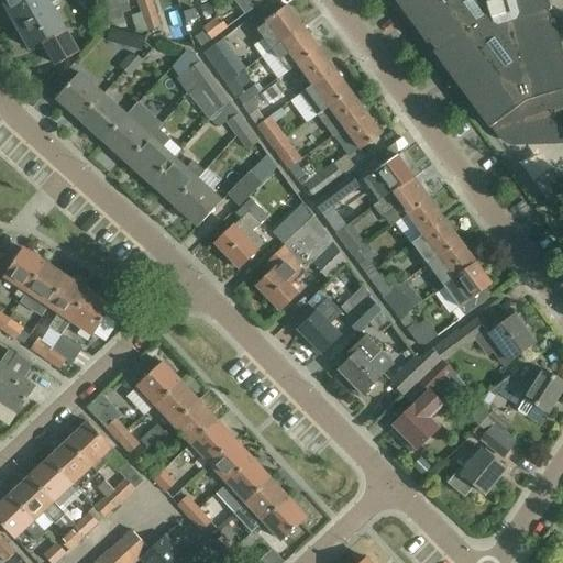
[(2,0),(15,23),(52,3),(57,0),(2,0)]
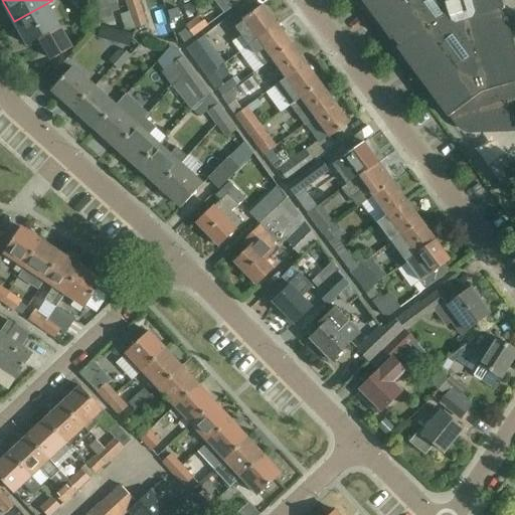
[(103,23),(116,26),(116,23),(113,13),(120,10),(117,0),(94,0),(101,20),(102,19),(103,23)]
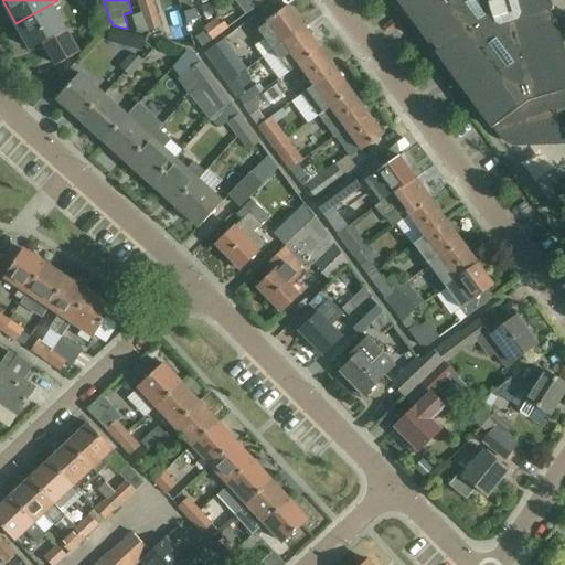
[(138,0),(144,14),(158,9),(153,0),(138,0)]
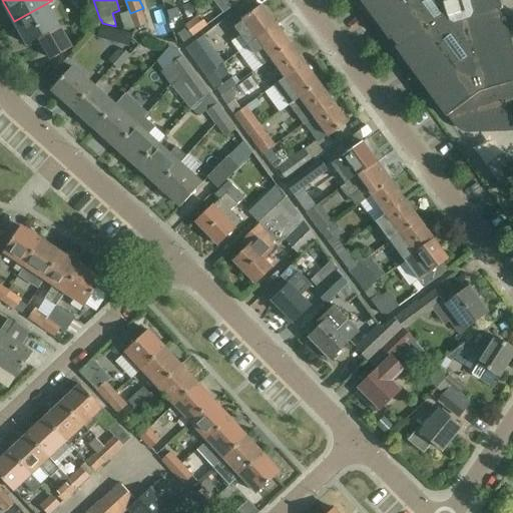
[(223,13),(240,0),(213,0),(216,3),(223,13)]
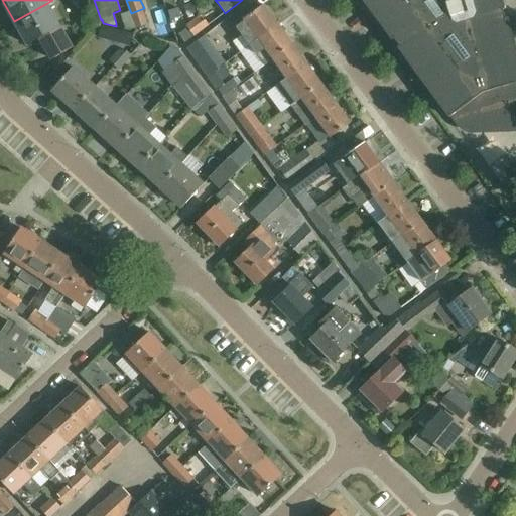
[(365,0),(362,2),(391,41),(393,40),(399,47),(397,49),(448,119),(452,116),(460,126),(466,131),(474,132),(482,131),(490,128),(498,127),(506,128),(514,130),(515,129),(515,44),(508,18),(505,18),(503,10),(505,9),(502,0),(365,0)]
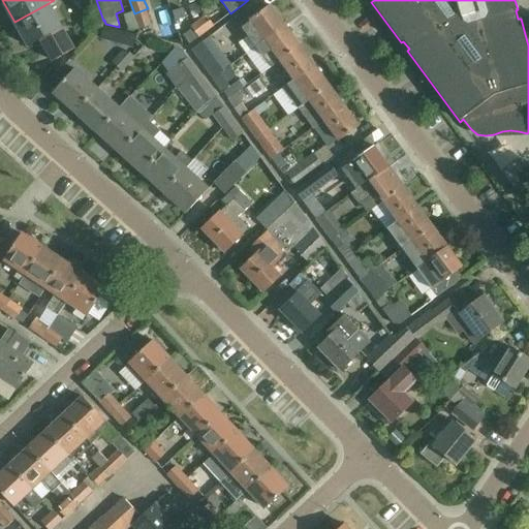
[(240,29),(241,28),(255,49),(286,26),(271,5),(263,10),(258,2),(234,20),(240,29)]
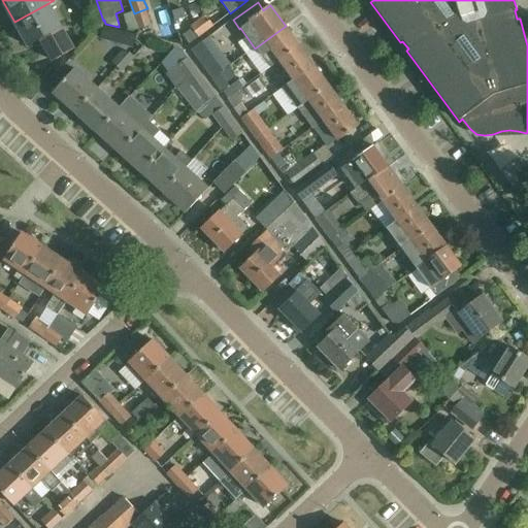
[(48,3),(14,22),(28,46),(40,39),(53,61),(74,50),(62,27),(48,3)]
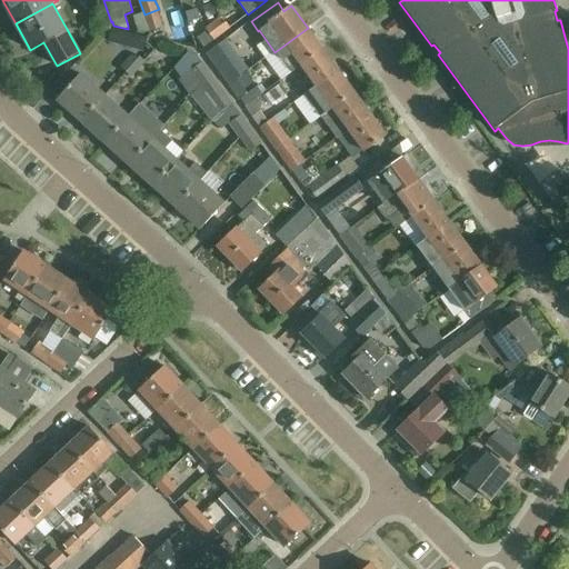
[(165,26),(159,9),(145,15),(150,31),(165,26)]
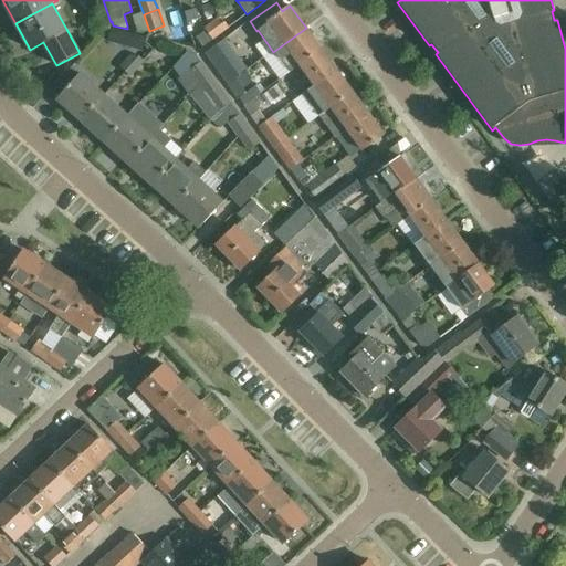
[(217,19),(205,29),(212,40),(229,29),(224,23),(221,25),(217,19)]
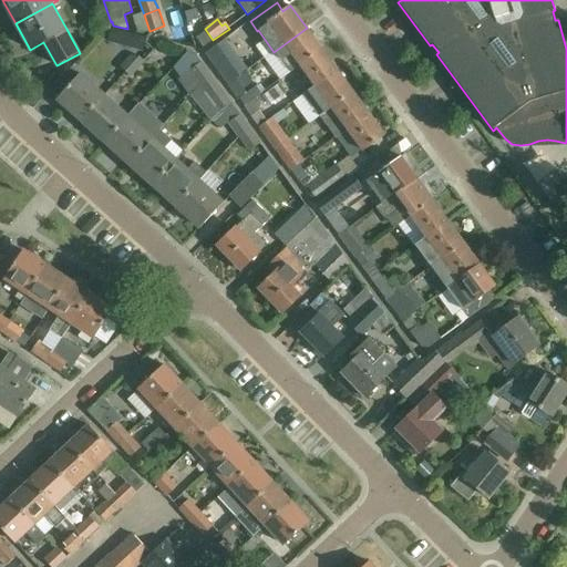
[(289,73),(300,65),(322,49),(307,28),(274,52),(289,73)]
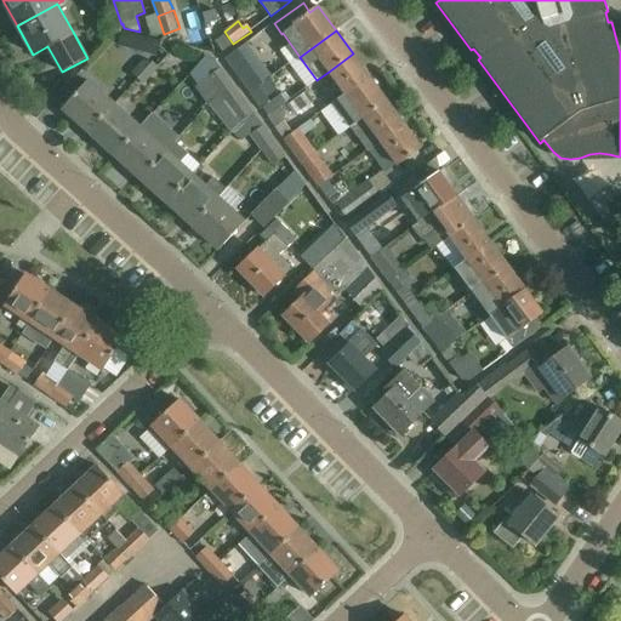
[(161,41),(142,35),(137,51),(157,57),(161,41)]
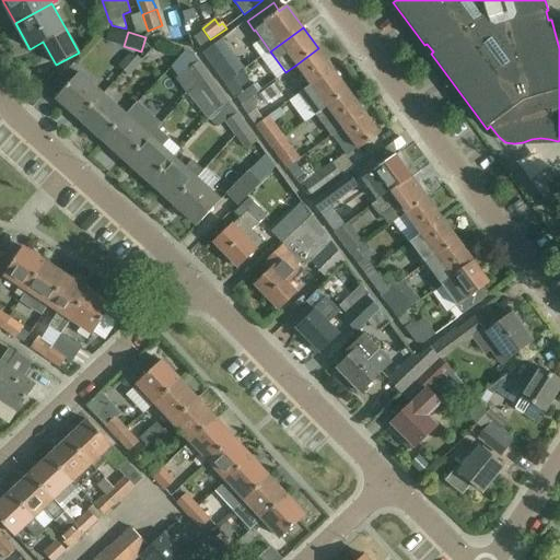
[(231,57),(220,42),(203,54),(214,69),(231,57)]
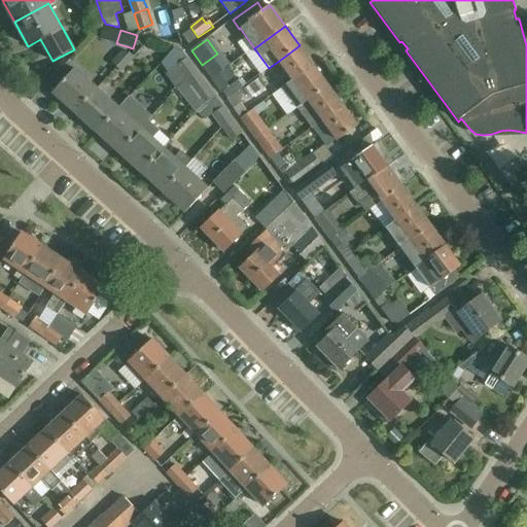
[(276,78),(283,89),(314,65),(300,45),(279,61),(286,71),(276,78)]
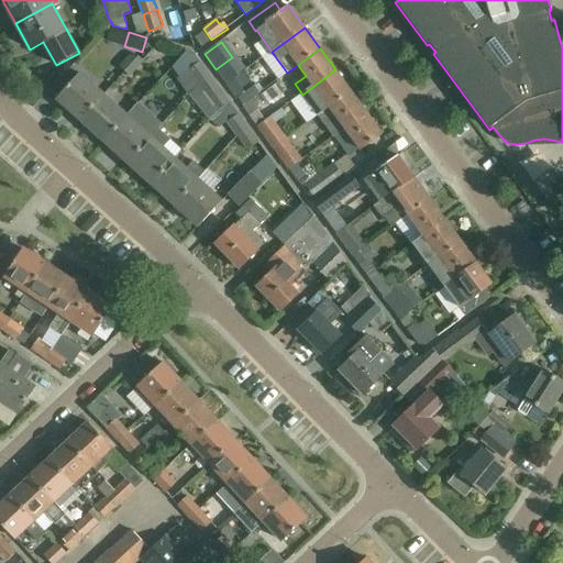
[(203,79),(210,74),(195,54),(187,51),(173,66),(192,92),(199,85),(200,87),(206,83),(203,79)]
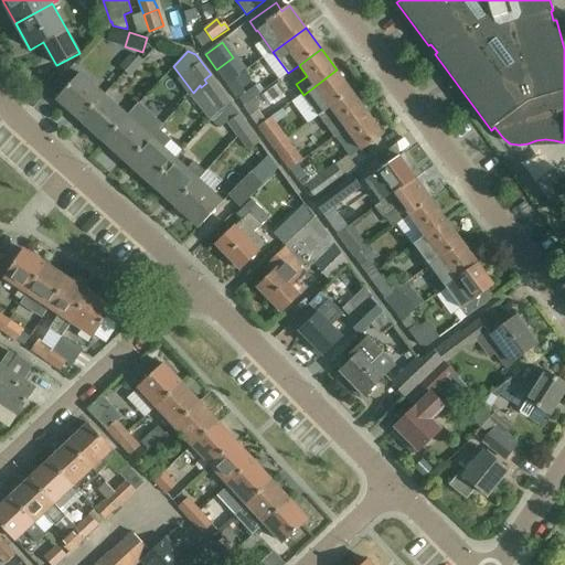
[(120,66),(131,76),(146,61),(140,55),(138,59),(132,53),(120,66)]
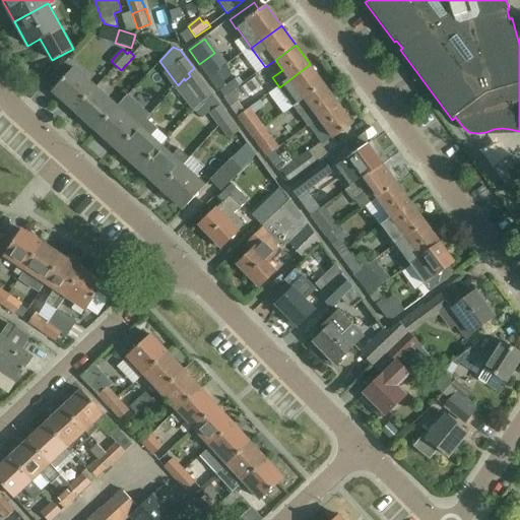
[(279,87),(294,107),(324,84),(310,64),(279,87)]
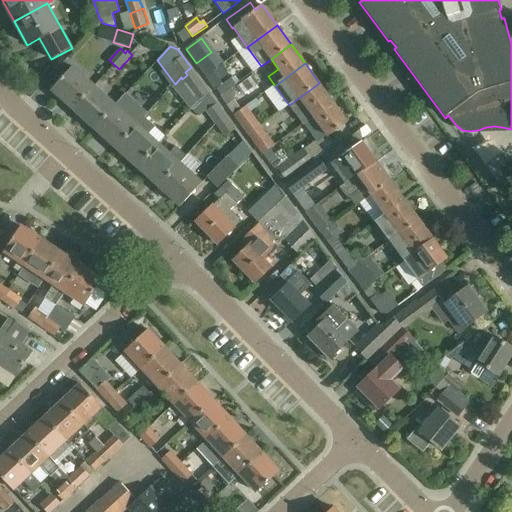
[(181,77),(175,84),(182,94),(180,95),(191,109),(199,101),(209,93),(191,67),(185,72),(187,75),(182,79),(181,77)]
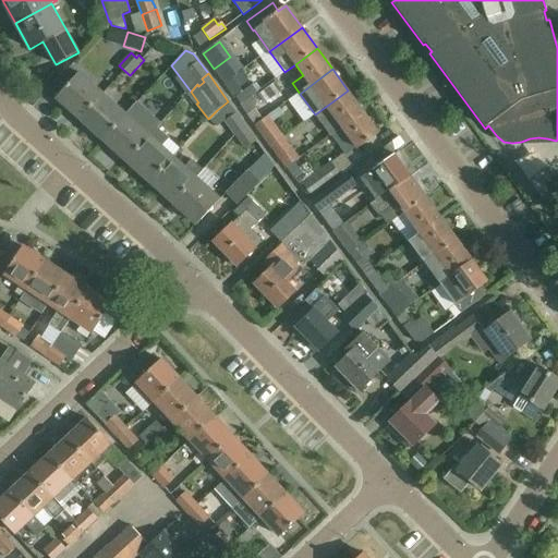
[(80,120),(102,96),(79,74),(56,99),(80,120)]
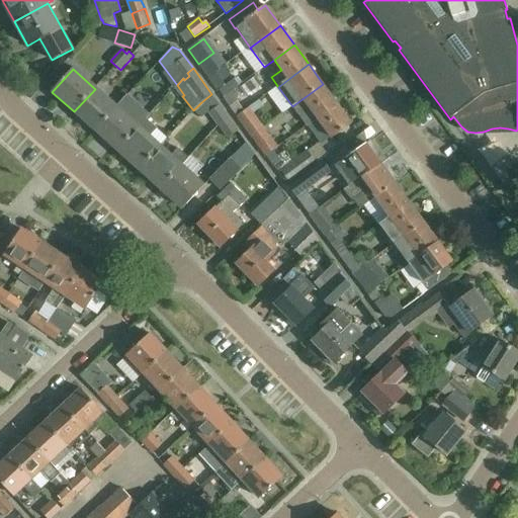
[(217,72),(208,78),(217,88),(224,82),(217,72)]
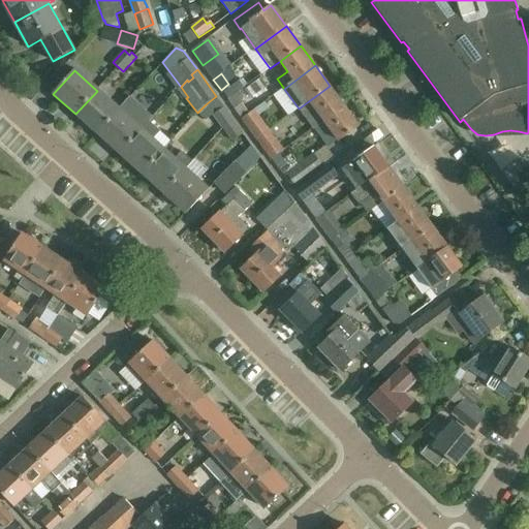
[(261,78),(245,90),(251,98),(268,86),(261,78)]
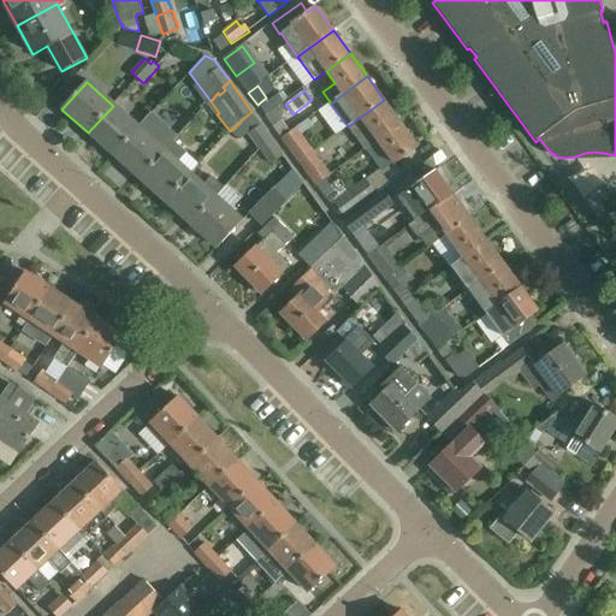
[(266,116),(279,106),(284,102),(279,94),(260,107),(266,116)]
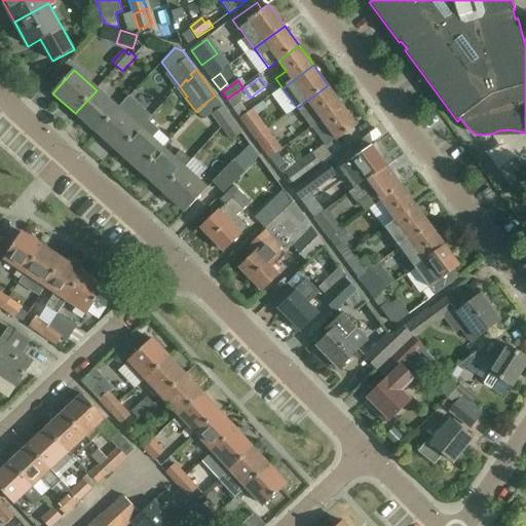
[(311,127),(322,120),(342,105),(328,85),(297,108),(311,127)]
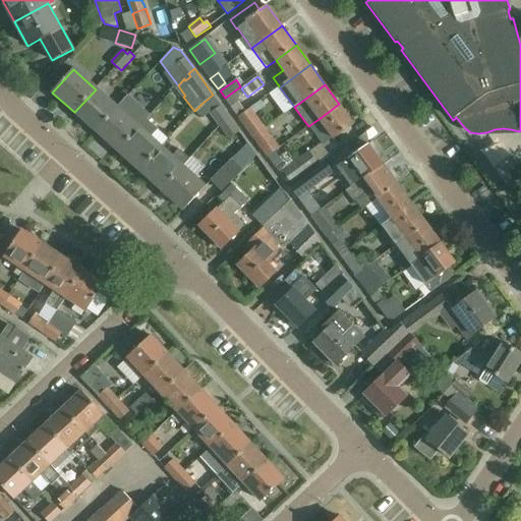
[(96,90),(74,112),(98,132),(118,109),(116,108),(96,90)]
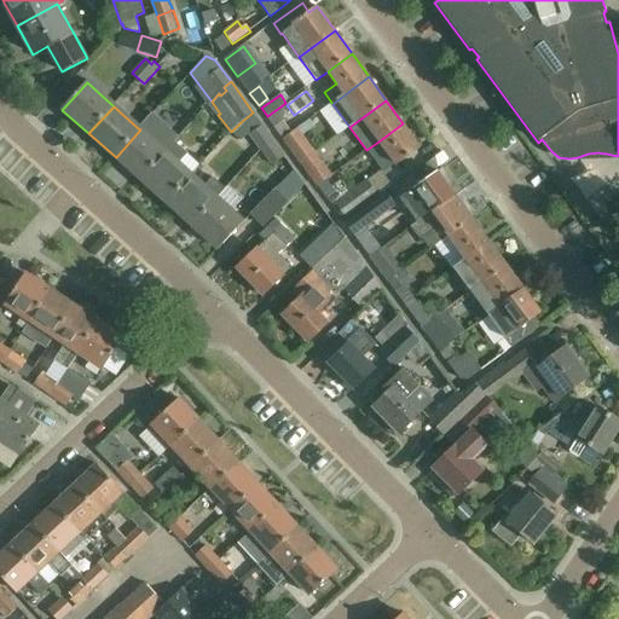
[(267,116),(284,140),(294,133),(283,120),(285,114),(281,106),(267,116)]
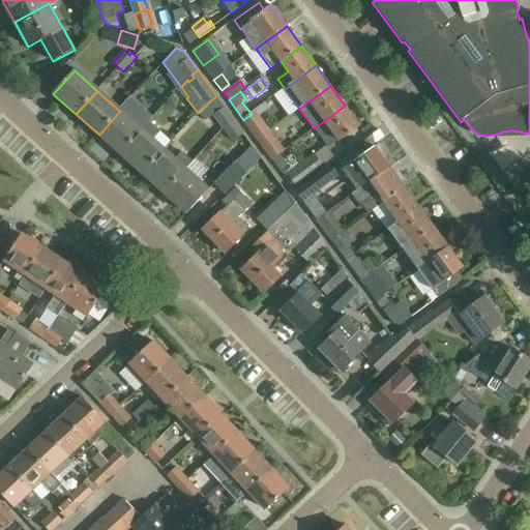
[(120,111),(99,135),(120,153),(148,122),(148,123),(153,117),(130,96),(118,110),(120,111)]
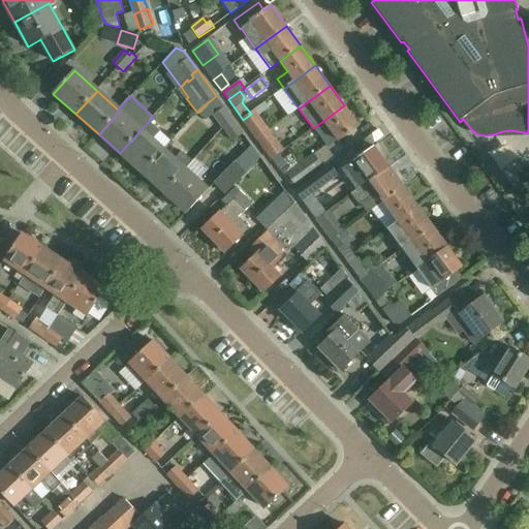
[(216,96),(206,104),(225,131),(229,128),(227,125),(235,120),(216,96)]
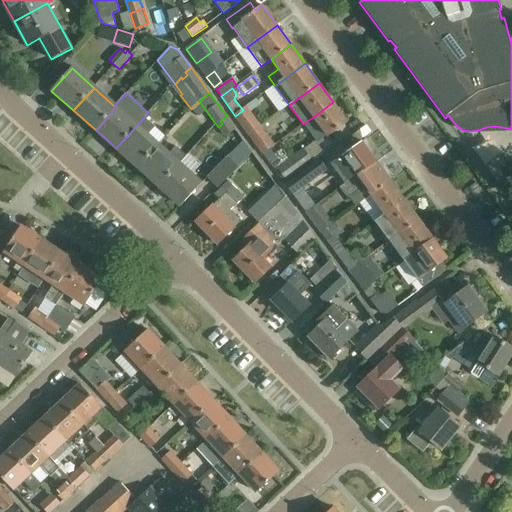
[(328,137),(348,122),(333,102),(313,117),(328,137)]
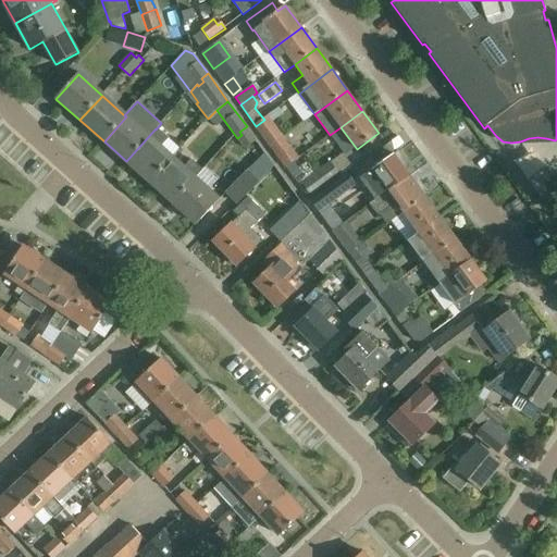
[(256,126),(263,136),(276,126),(269,116),(264,120),(256,126)]
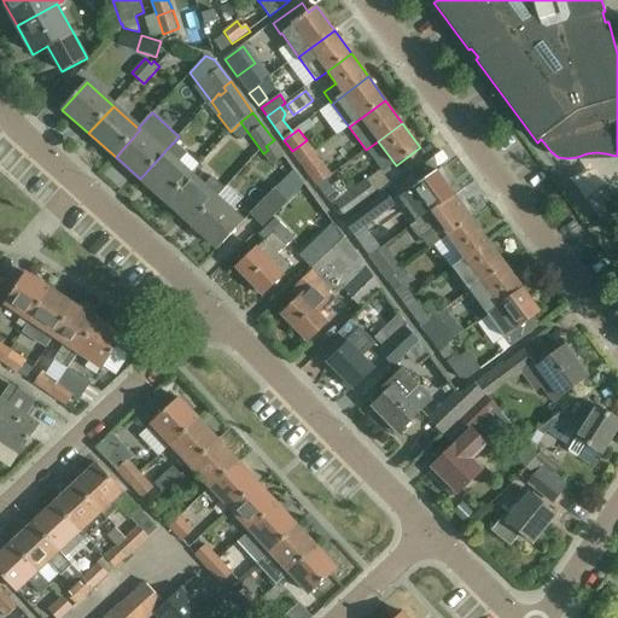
[(268,150),(263,153),(272,165),(285,156),(274,140),(266,146),(268,150)]
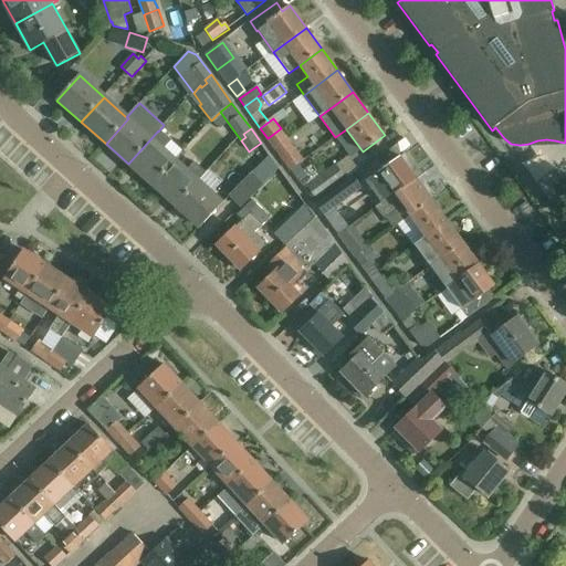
[(158,130),(128,164),(153,185),(175,160),(163,149),(169,142),(158,132),(158,130)]
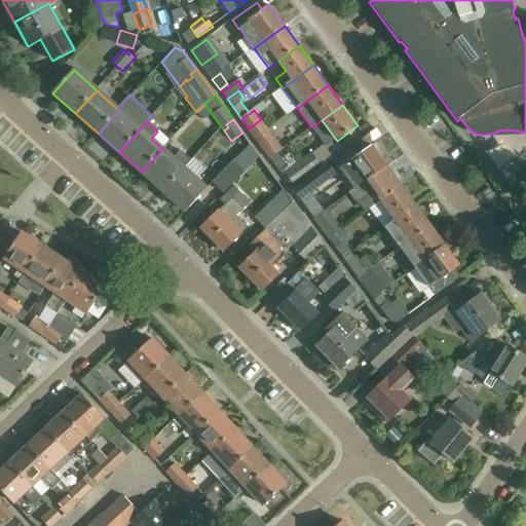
[(275,140),(263,148),(270,158),(278,152),(283,149),(275,140)]
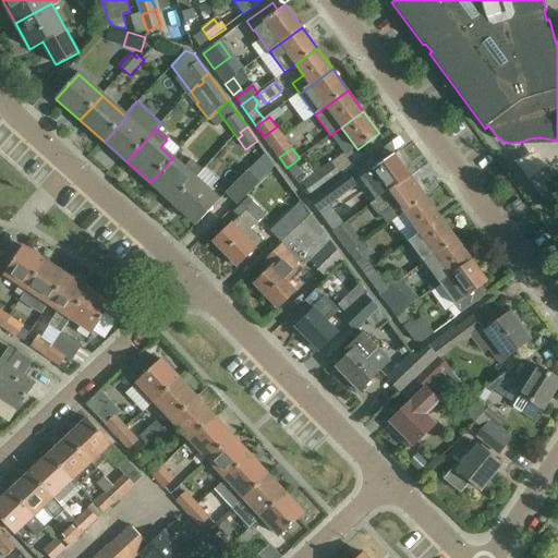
[(277,166),(268,157),(265,154),(226,193),(238,205),(277,166)]
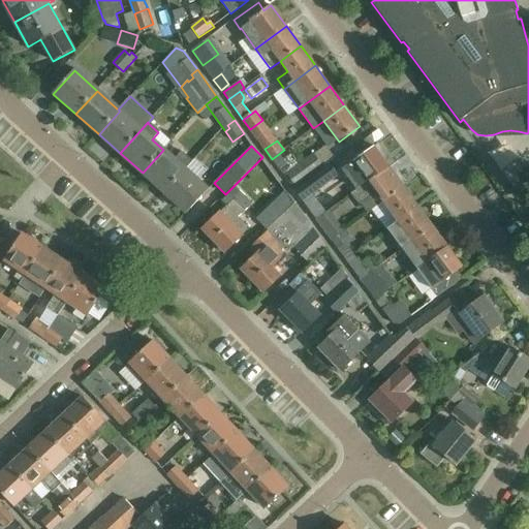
[(374,146),(341,170),(355,190),(367,182),(368,183),(390,166),(374,146)]
